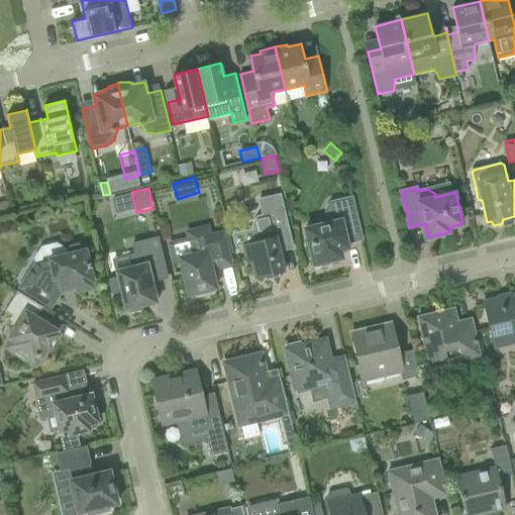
[(279,244),(292,241),(281,194),(261,199),(264,214),(259,216),(253,223),(258,240),(243,243),(247,263),(252,262),(256,278),(266,276),(267,279),(280,276),(279,273),(285,271),(279,244)]
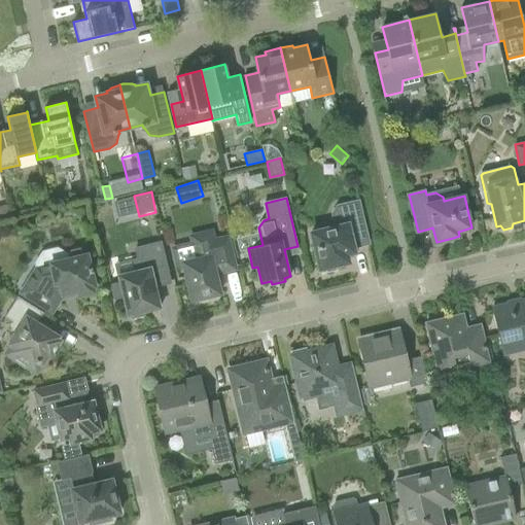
[(370,243),(359,201),(338,206),(334,213),(337,226),(312,233),(320,269),(324,268),(327,272),(337,270),(338,265),(349,263),(348,254),(355,252),(354,246),(370,243)]
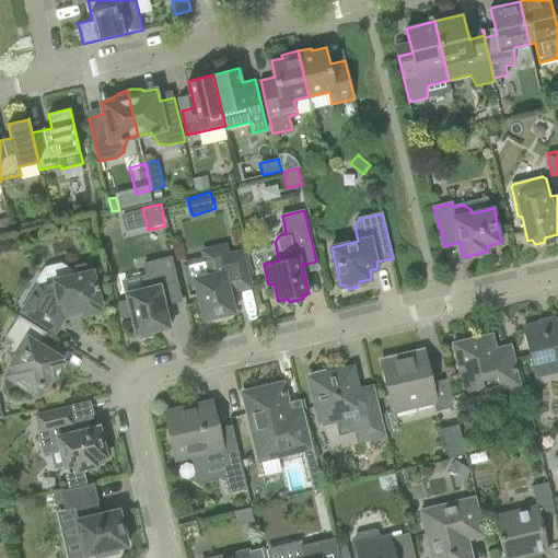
[(8,217),(0,218),(0,233),(11,230),(8,217)]
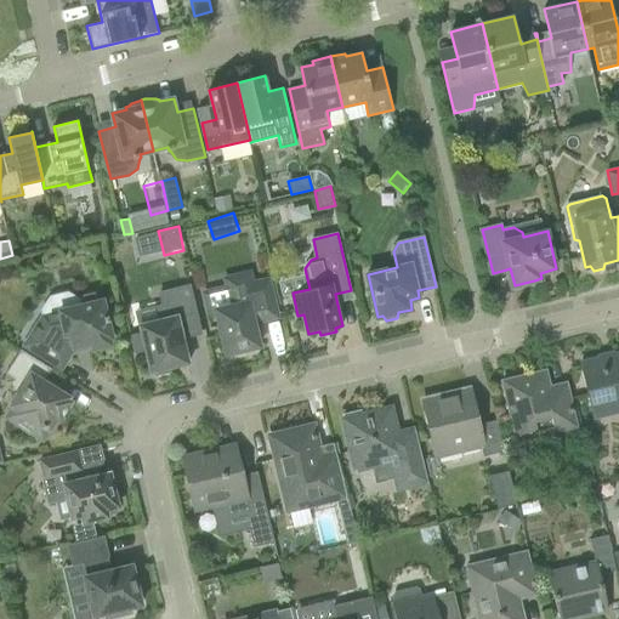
[(233,306),(216,310),(217,312),(227,353),(232,353),(236,356),(244,353),(246,350),(260,346),(255,324),(279,319),(277,310),(270,279),(255,283),(251,270),(225,277),(227,289),(230,289),(233,306)]
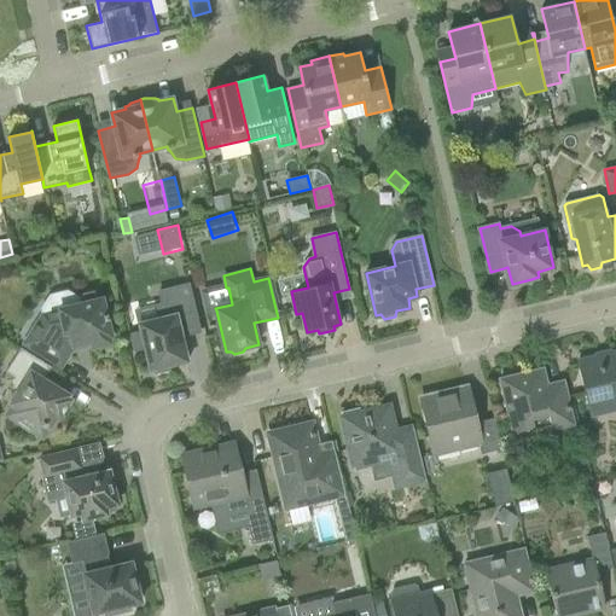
[(141,330),(131,332),(135,352),(146,349),(151,370),(154,370),(155,373),(172,370),(170,365),(189,361),(182,335),(201,331),(190,284),(160,291),(163,303),(157,306),(160,318),(140,323),(141,330)]
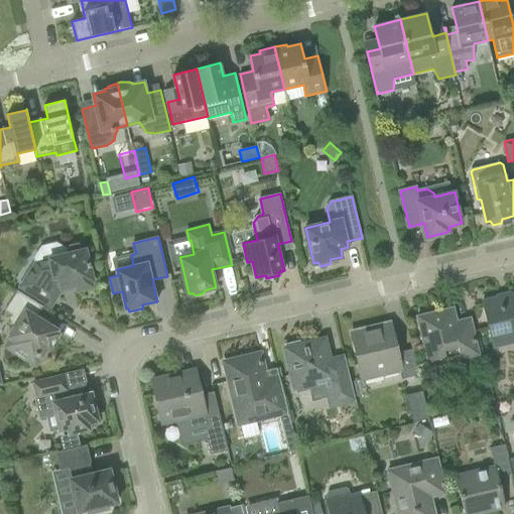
[(71,245),(67,250),(68,253),(49,257),(50,259),(35,262),(20,286),(48,303),(58,288),(61,287),(62,288),(77,284),(78,288),(93,285),(92,280),(94,280),(91,267),(92,267),(90,262),(86,249),(85,249),(85,246),(79,243),(71,245)]
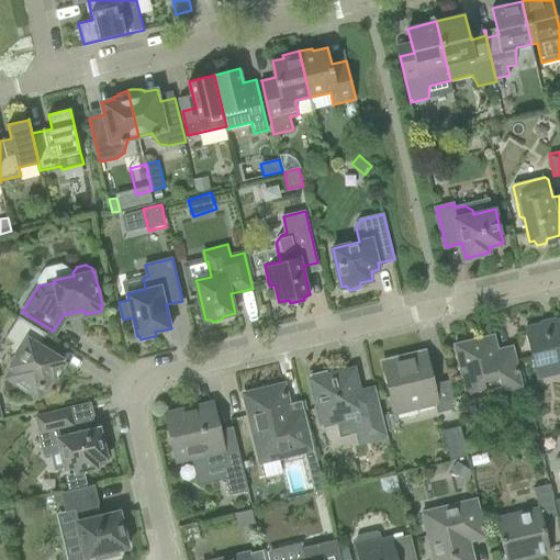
[(17,356),(18,357),(20,358),(13,368),(15,369),(10,378),(37,394),(43,385),(45,387),(51,377),(55,379),(56,377),(58,378),(65,367),(63,366),(64,364),(60,361),(63,359),(51,351),(40,345),(47,333),(19,315),(6,337),(14,342),(13,343),(13,345),(12,347),(12,349),(13,350),(13,351),(14,354),(17,356)]
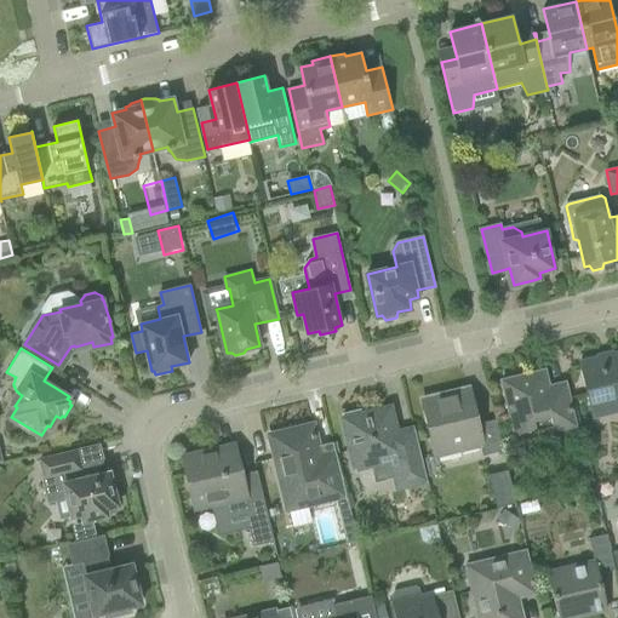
[(617,352),(614,353),(614,350),(613,350),(613,353),(611,358),(604,359),(599,355),(599,354),(598,354),(598,356),(581,361),(594,417),(617,411),(617,352)]
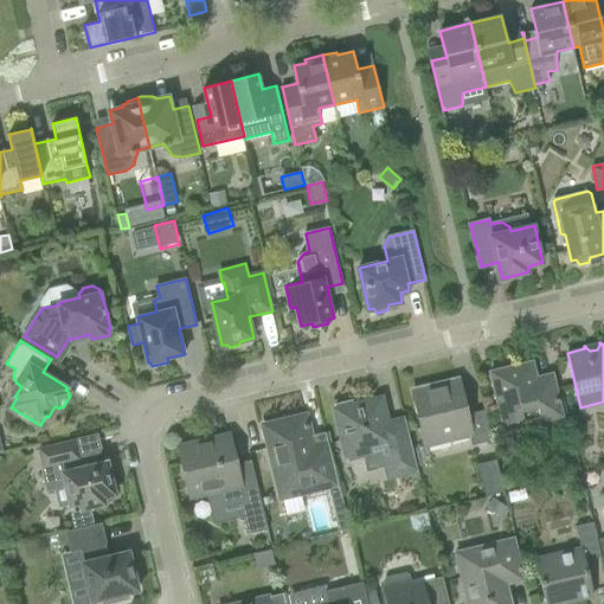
[(564,417),(559,396),(553,373),(538,377),(533,360),(490,371),(506,431),(564,417)]
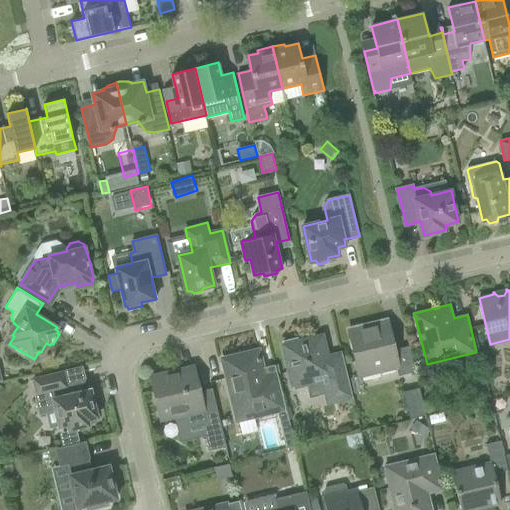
[(349,329),(360,375),(398,366),(399,374),(416,370),(410,347),(395,350),(388,319),(349,329)]
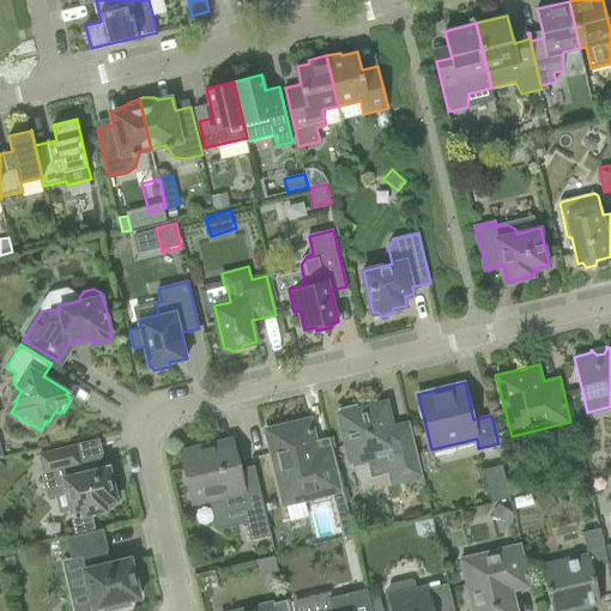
[(387,401),(339,413),(351,461),(354,460),(355,464),(368,460),(385,457),(388,472),(391,472),(392,477),(422,470),(412,429),(411,429),(411,433),(395,436),(392,423),(387,401)]
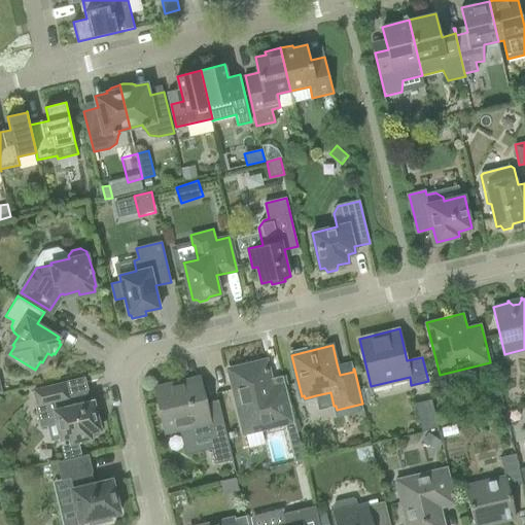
[(286,422),(294,420),(295,420),(284,375),(272,378),(267,360),(231,370),(246,431),(286,422)]
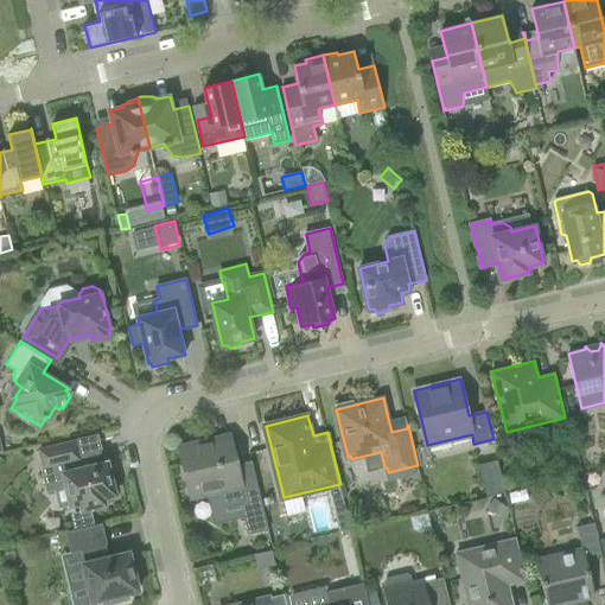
[(235,503),(261,497),(253,460),(237,464),(231,437),(204,444),(203,440),(180,446),(192,497),(231,488),(235,503)]
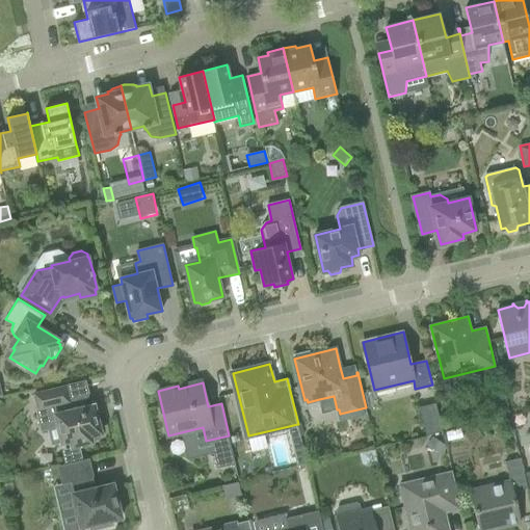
[(71,441),(72,447),(93,443),(91,436),(102,433),(95,404),(84,406),(82,398),(71,401),(67,386),(35,393),(38,408),(37,408),(43,430),(58,426),(62,443),(71,441)]
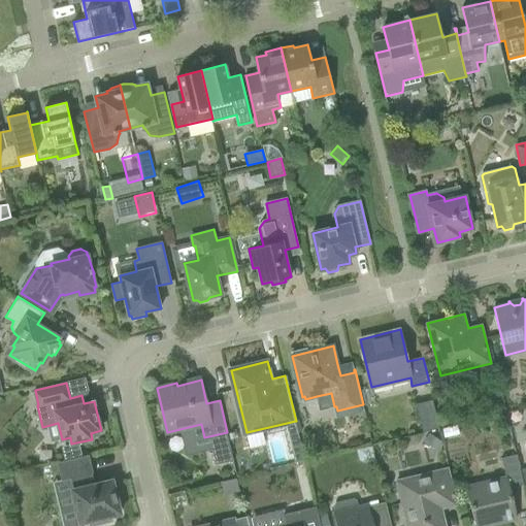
[(433,401),(418,404),(425,431),(439,428),(433,401)]
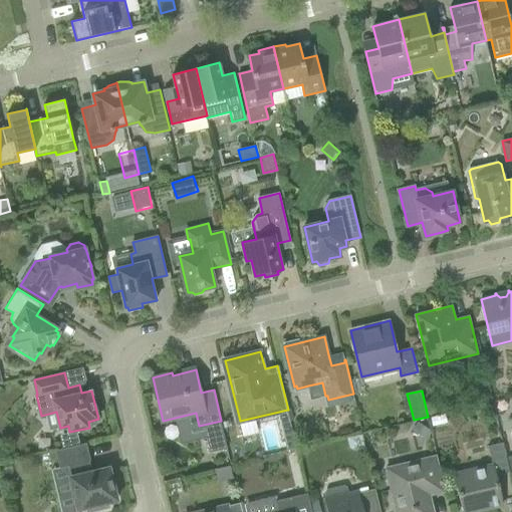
[(419,421),(413,430),(426,438),(431,429),(419,421)]
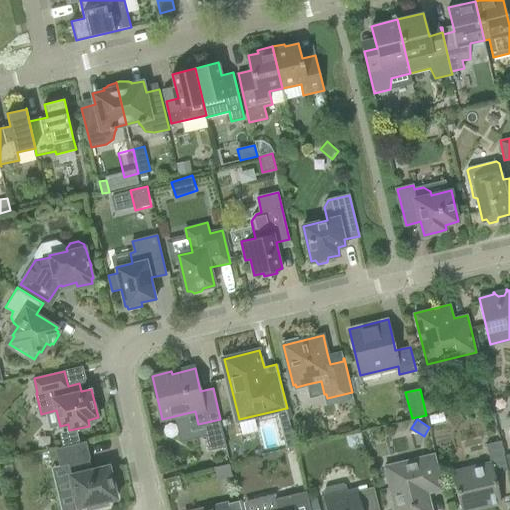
[(223,431),(206,435),(210,450),(227,446),(223,431)]
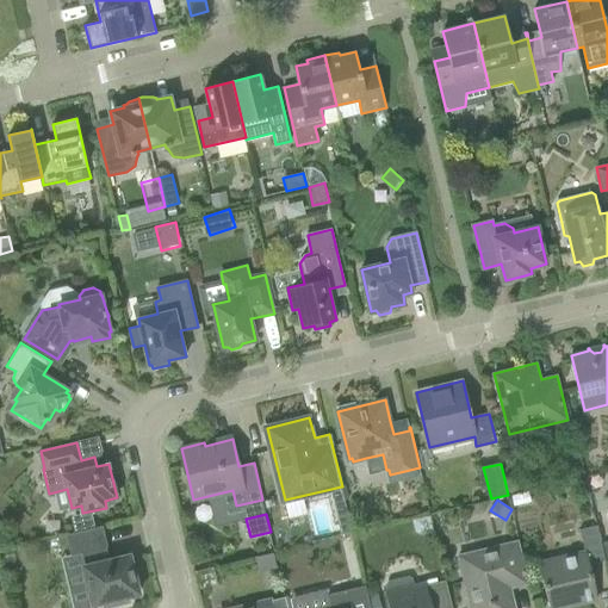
[(349,522),(340,525),(342,534),(352,532),(349,522)]
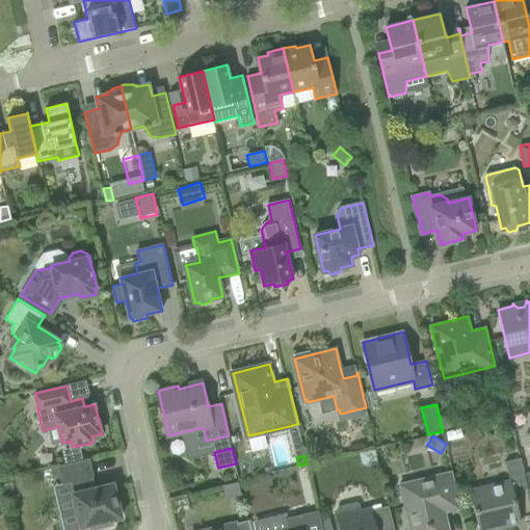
[(65,464),(58,466),(60,474),(61,478),(62,483),(72,481),(75,493),(73,494),(81,527),(90,525),(91,529),(114,525),(112,520),(122,518),(113,483),(97,487),(94,476),(95,476),(90,457),(83,459),(65,464)]
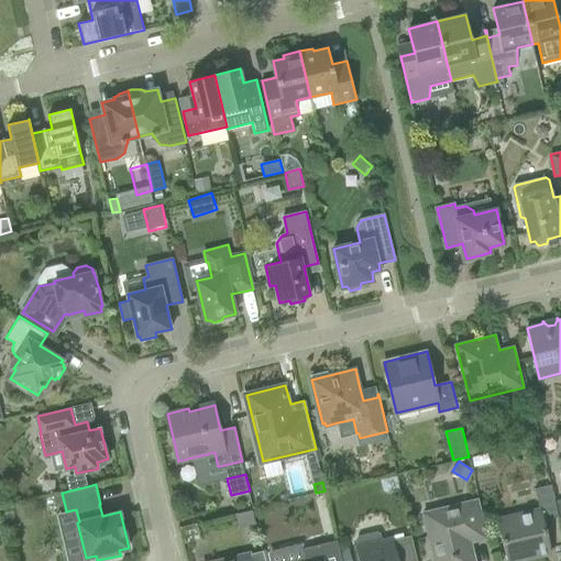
[(536,490),(540,506),(497,516),(507,560),(512,560),(552,551),(545,520),(560,516),(552,485),(536,490)]
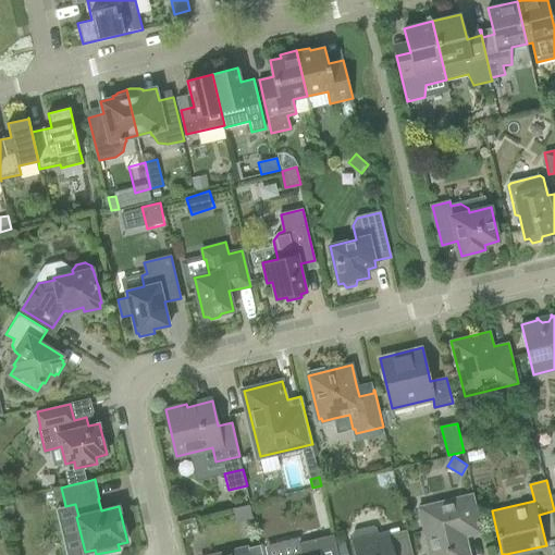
[(424,552),(430,554),(467,554),(470,551),(466,535),(482,532),(473,494),(419,507),(426,534),(422,540),(424,552)]
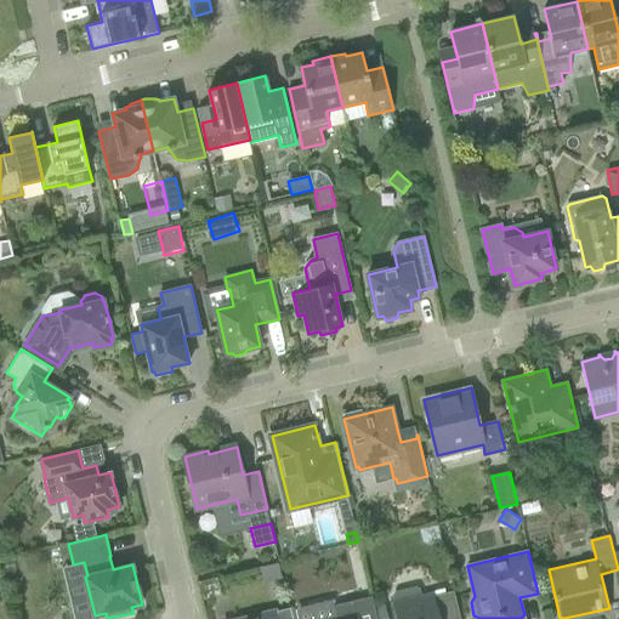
[(278,562),(260,567),(263,583),(282,578),(278,562)]
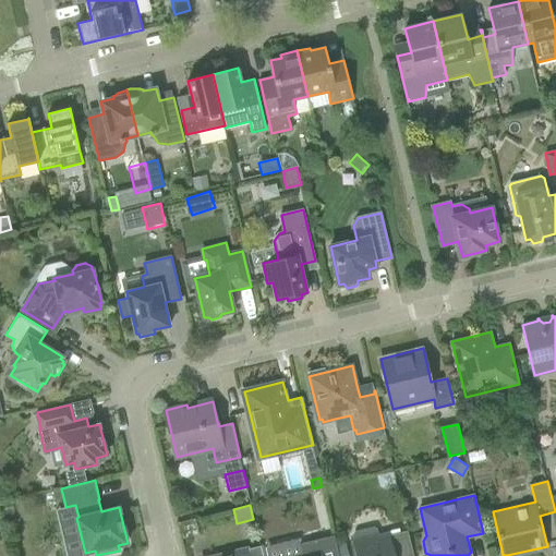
[(353,542),(357,555),(414,555),(409,530),(390,534),(390,533),(379,535),(377,529),(374,527),(355,531),(354,534),(355,541),(353,542)]
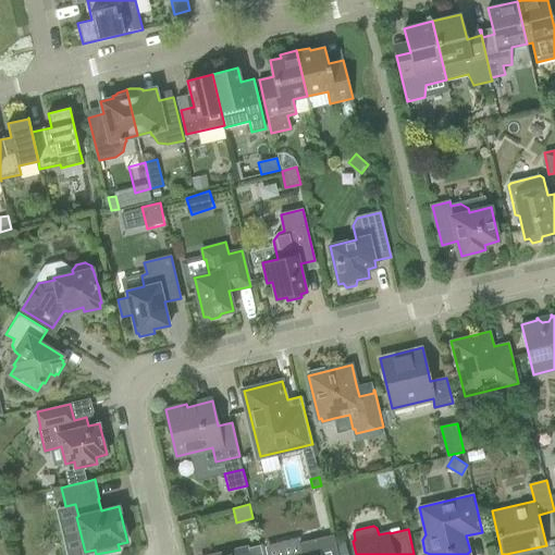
[(338,554),(334,533),(299,542),(303,554),(298,554),(338,554)]
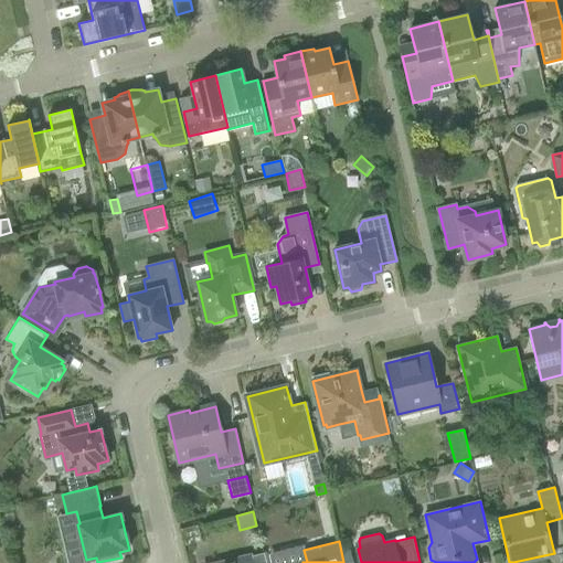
[(267,562),(265,552),(251,555),(231,560),(231,562),(267,562)]
